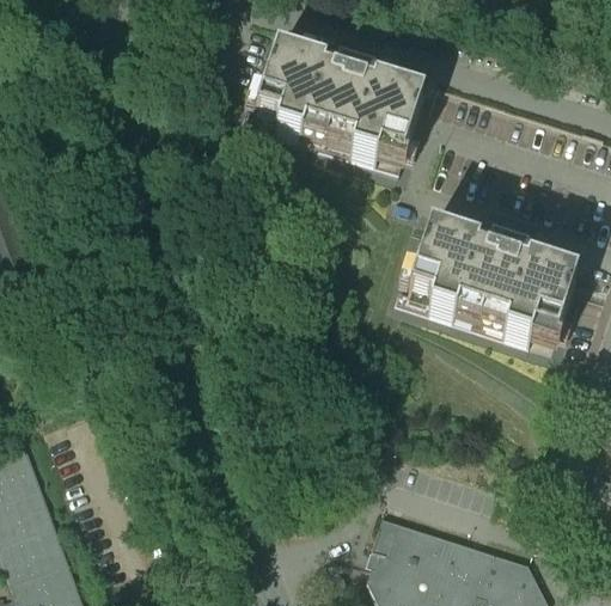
[(329,55),(330,53),(327,51),(321,69),(323,69),(322,72),(275,57),(255,120),(277,127),(274,138),(398,178),(422,105),(361,85),(365,73),(359,73),(352,72),(344,68),(340,66),(336,62),(329,55)]
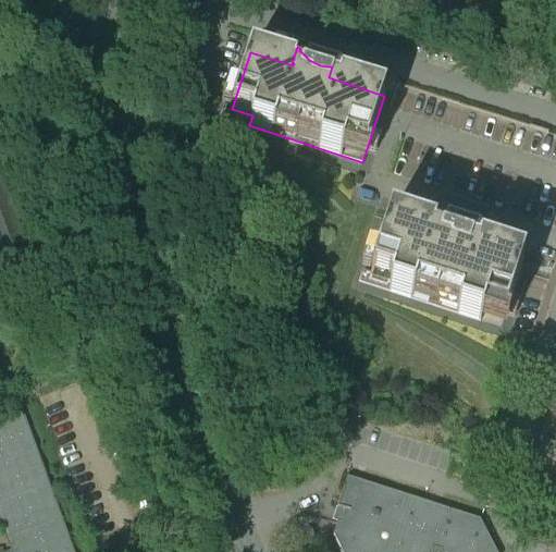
[(0,247),(10,274),(34,266),(0,172),(0,247)]
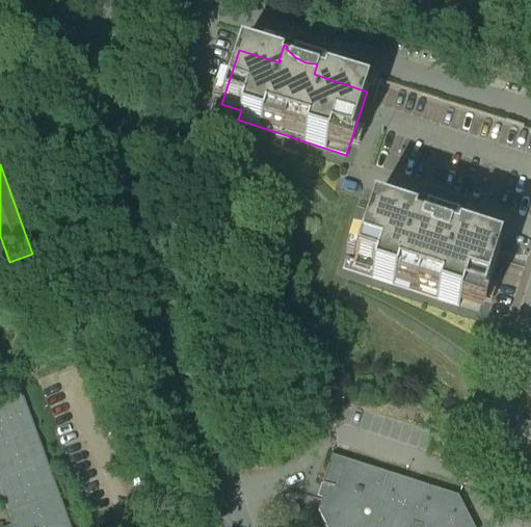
[(417,200),(415,208),(413,215),(414,215),(414,218),(372,205),(354,259),(374,265),(371,274),(459,304),(462,294),(482,300),(500,246),(447,229),(450,218),(445,218),(437,216),(431,213),(425,209),(420,203),(420,201),(417,200)]
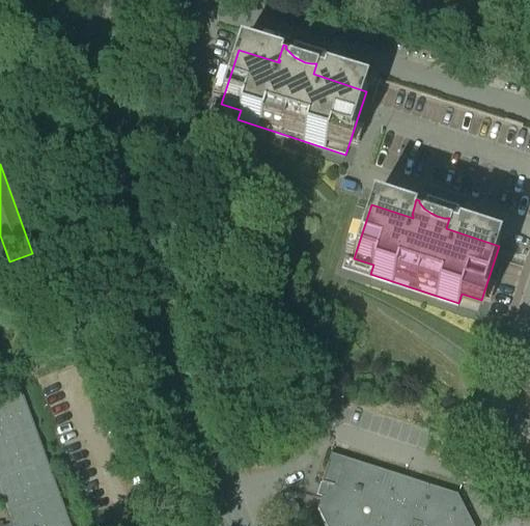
[(0,525),(71,525),(20,384),(0,390),(0,525)]
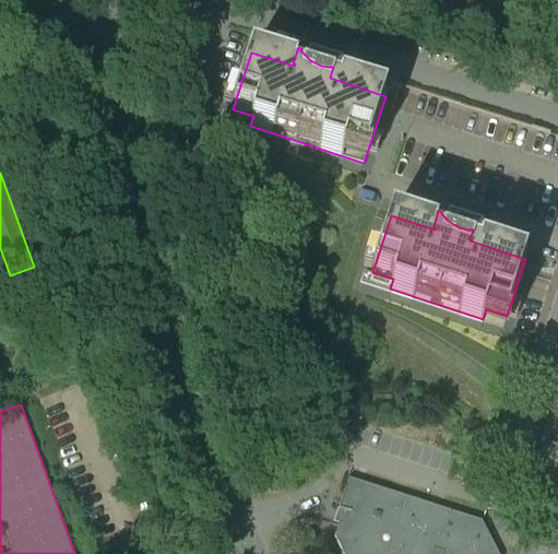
[(541,432),(526,478),(557,487),(557,437),(541,432)]
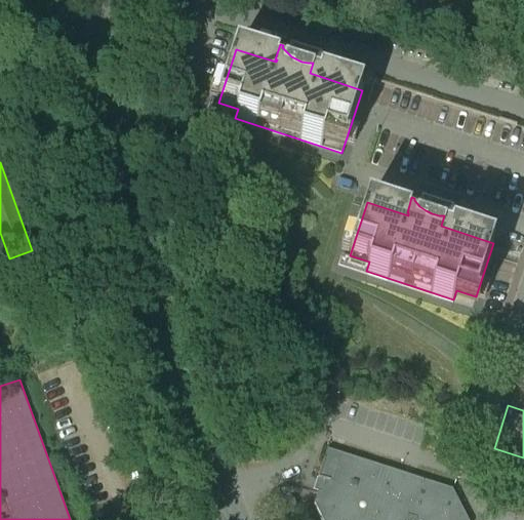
[(470,519),(453,487),(328,446),(319,474),(326,476),(321,491),(318,490),(314,503),(323,519),(470,519)]
